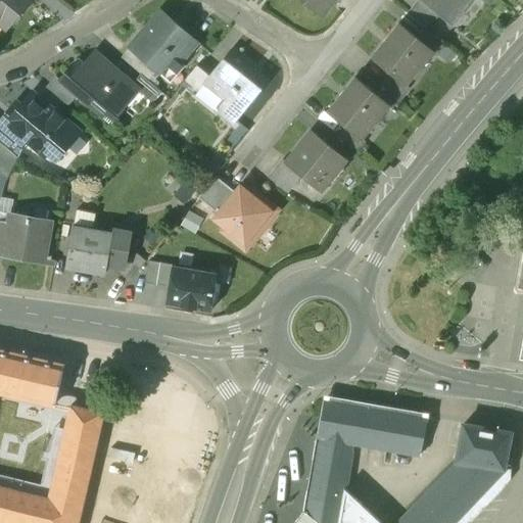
[(31,0),(0,0),(0,26),(5,31),(31,0)]
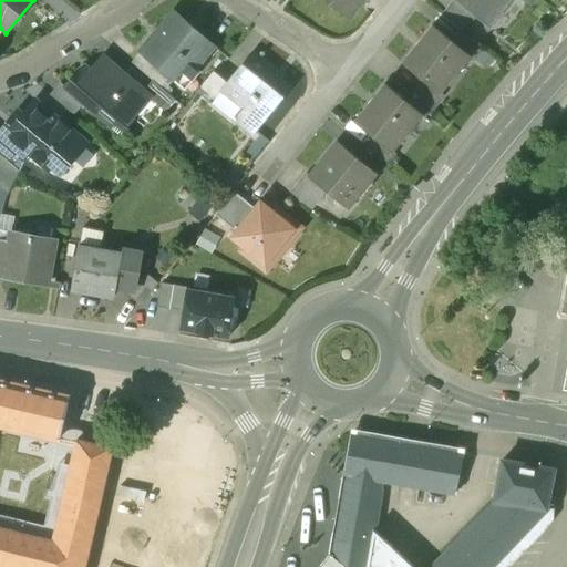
[(322,0),(348,20),(364,1),(366,1),(366,0),(322,0)]
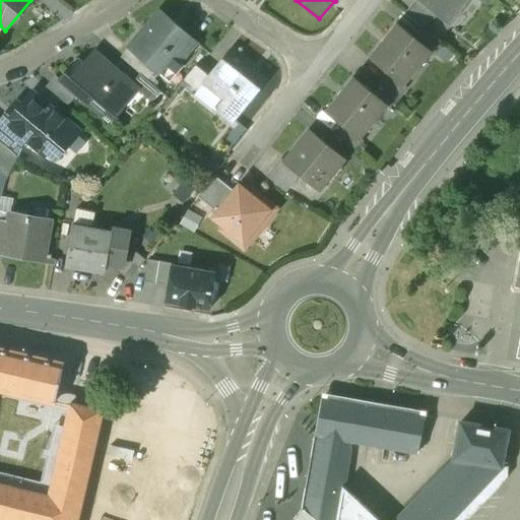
[(469,0),(415,0),(415,1),(436,17),(448,27),(469,0)]
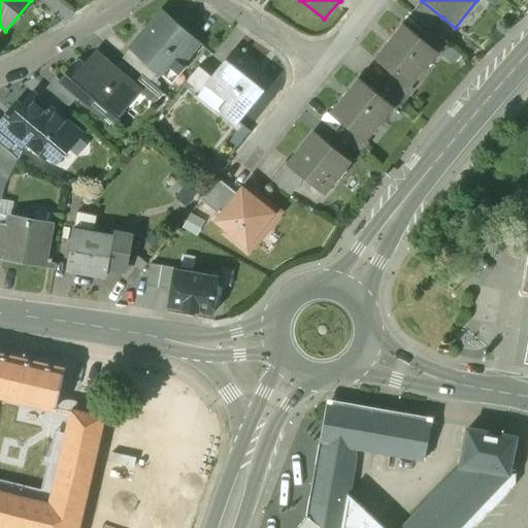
[(509,5),(502,0),(484,0),(501,14),(509,5)]
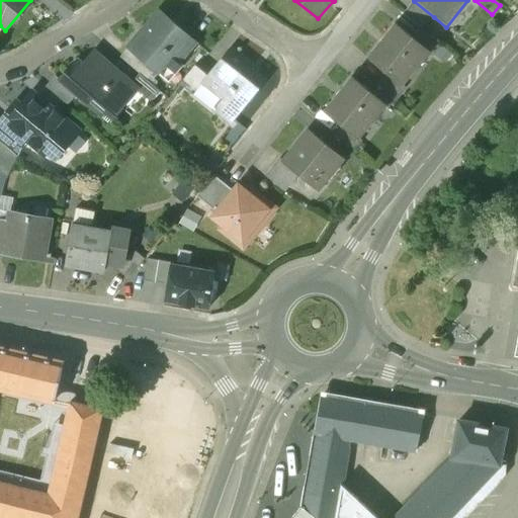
[(434,17),(414,1),(403,15),(421,30),(423,31),(434,17)]
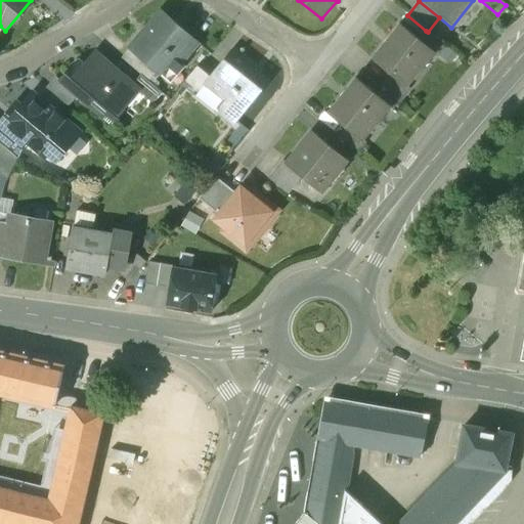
[(161,11),(129,48),(156,73),(166,81),(167,79),(166,78),(178,63),(179,64),(198,44),(161,11)]
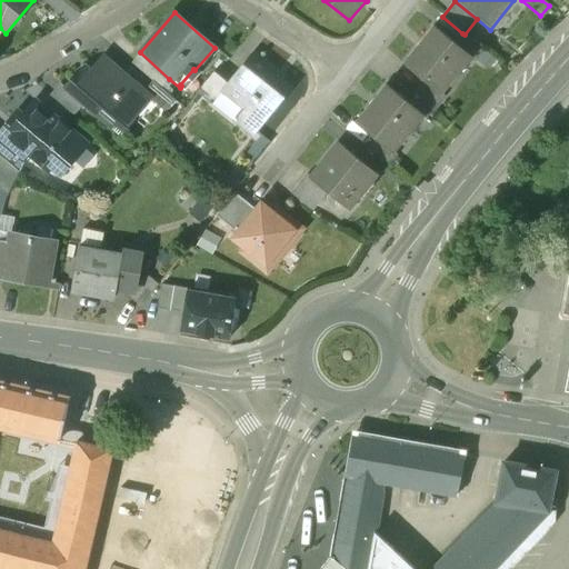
[(455,43),(433,27),(402,65),(423,81),(441,96),(441,95),(471,58),(472,58),(455,43)]
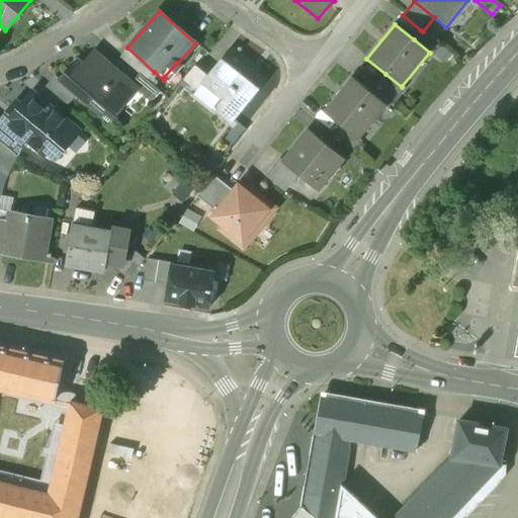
[(423,31),(421,30),(414,39),(430,53),(429,53),(432,56),(441,46),(423,31)]
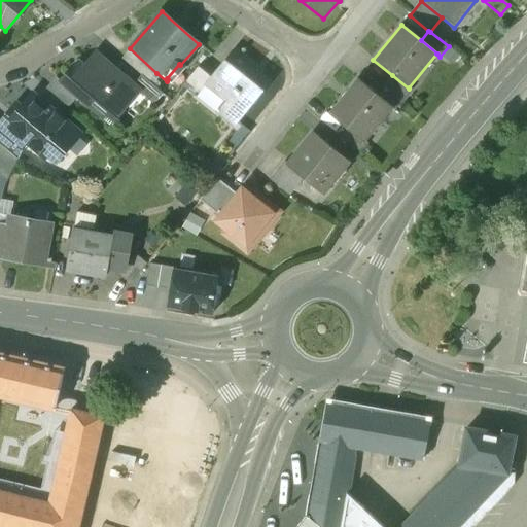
[(156,73),(130,49),(121,59),(142,76),(149,82),(156,73)]
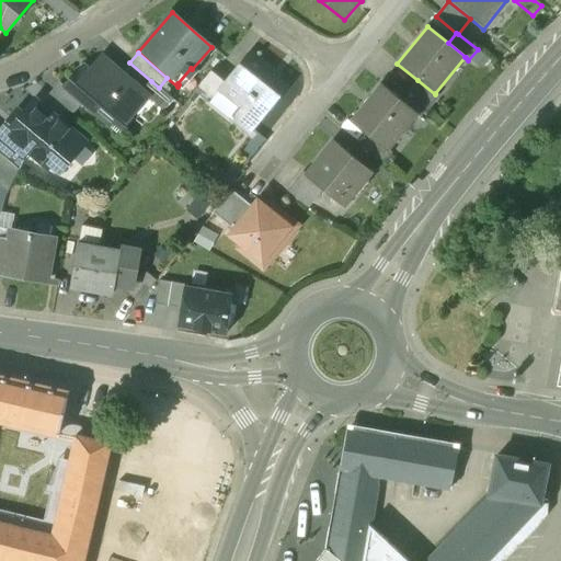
[(228,78),(218,91),(219,92),(241,110),(231,122),(249,136),(287,88),(247,55),(228,78)]
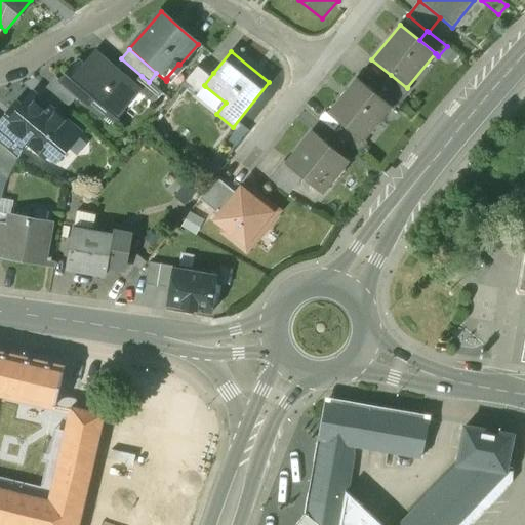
[(95,53),(79,72),(73,67),(61,82),(59,83),(77,97),(104,120),(115,106),(122,111),(138,91),(139,90),(132,85),(95,53)]
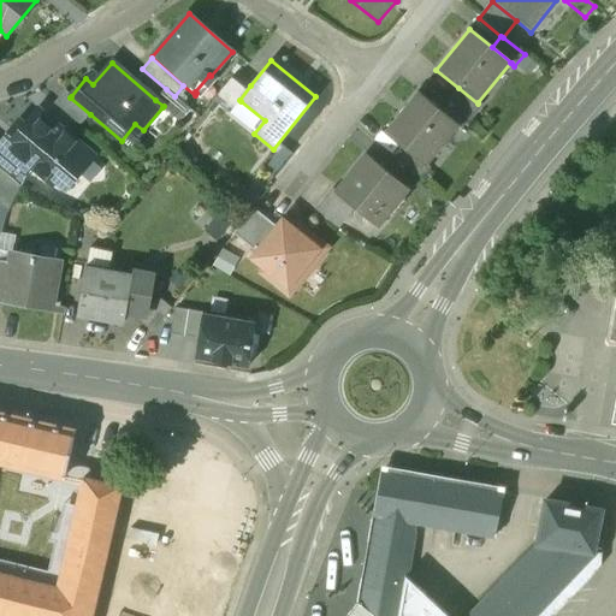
[(237,73),(218,96),(234,108),(241,101),(240,100),(250,86),(237,73)]
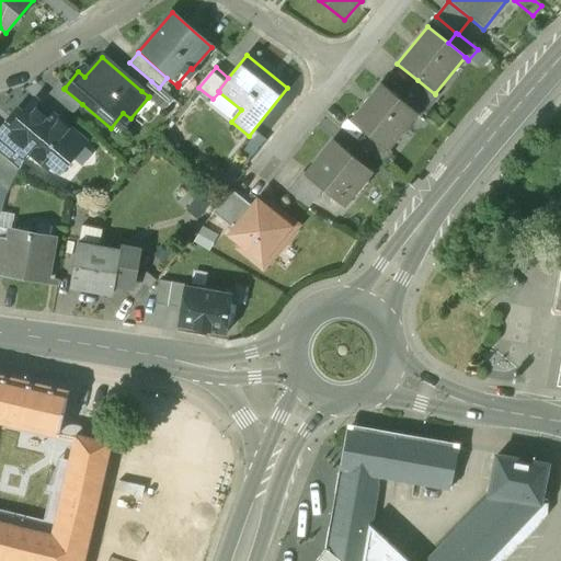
[(435,94),(418,80),(409,90),(430,106),(438,95),(435,93),(435,94)]
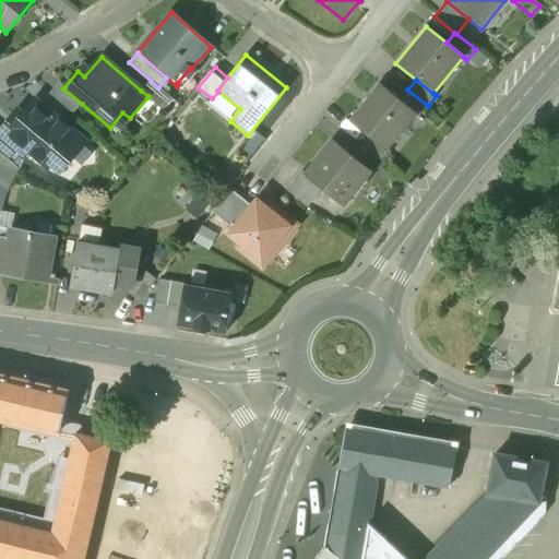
[(158,87),(151,81),(141,91),(149,96),(147,97),(163,111),(173,99),(158,87)]
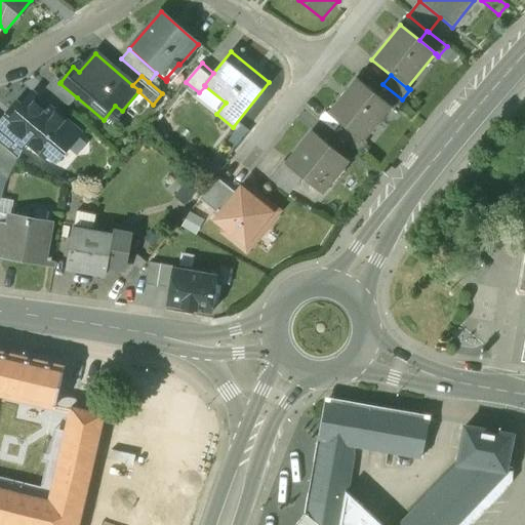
[(61,82),(55,78),(46,89),(69,108),(77,97),(59,83),(61,82)]
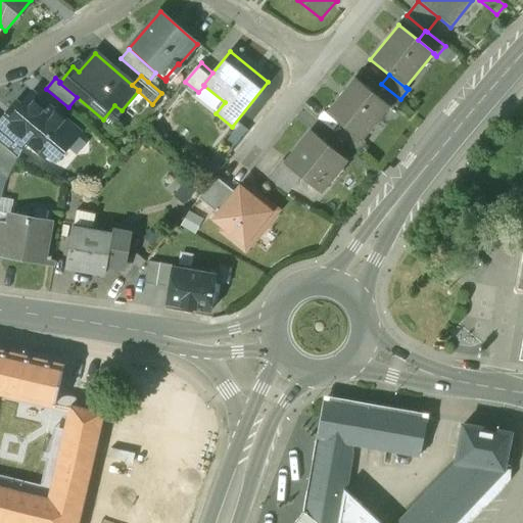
[(374,93),(354,78),(326,113),(345,129),(362,142),(363,140),(389,107),(390,106),(374,93)]
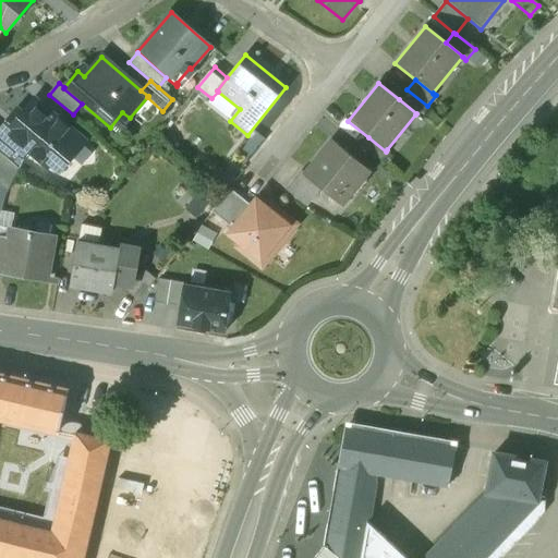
[(427,106),(407,89),(399,99),(416,113),(415,114),(419,118),(427,106)]
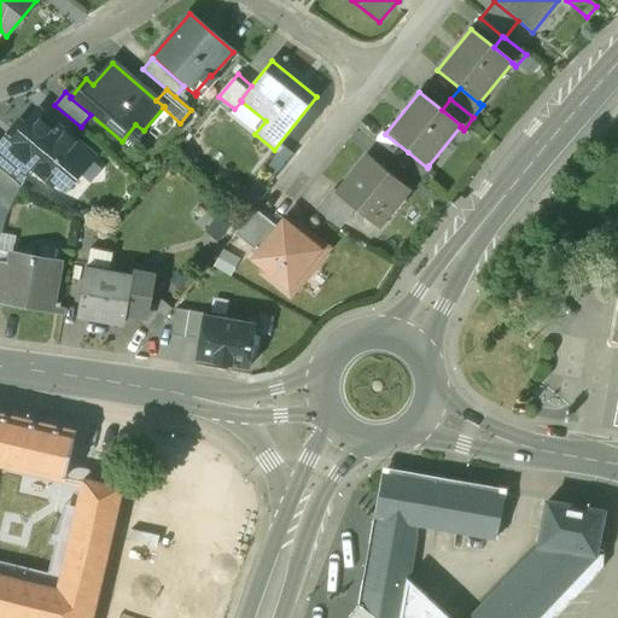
[(39,110),(24,127),(18,122),(0,144),(0,150),(15,162),(28,174),(33,169),(53,186),(68,169),(77,178),(94,158),(39,110)]
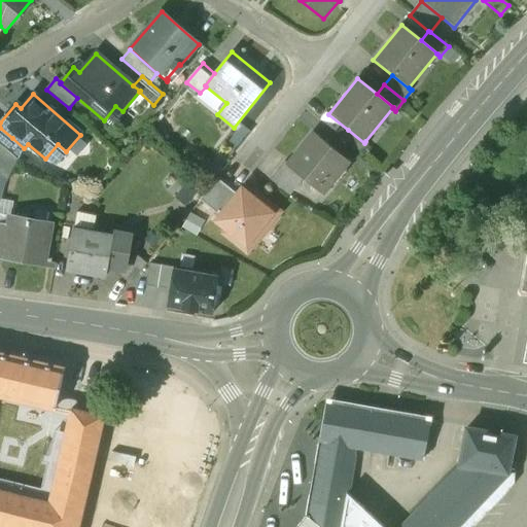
[(0,144),(4,147),(12,138),(0,128),(0,144)]
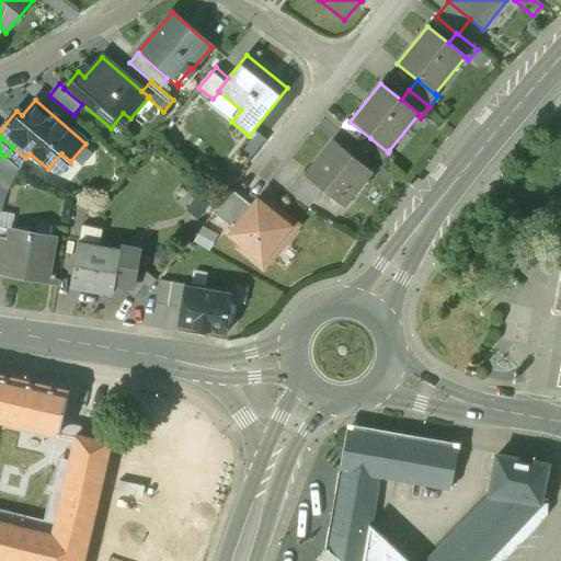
[(388,152),(370,138),(362,148),(384,164),(392,153),(389,150),(388,152)]
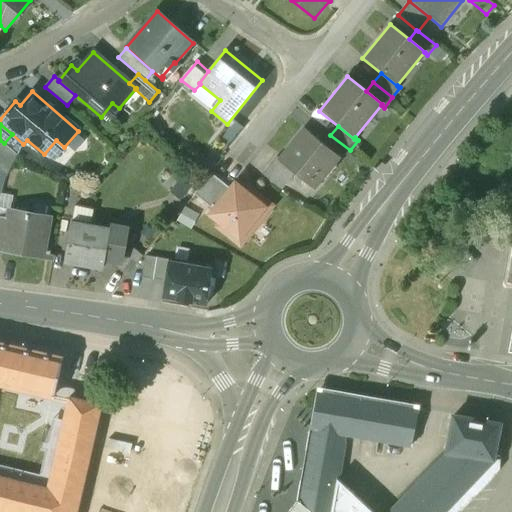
[(281,159),(280,160),(296,172),(314,188),(340,157),(305,129),(281,159)]
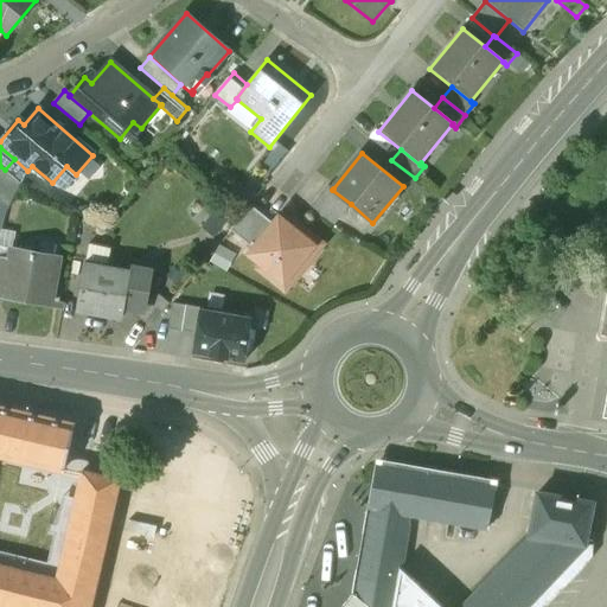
[(333,189),(330,185),(313,205),(334,223),(351,204),(332,190),(333,189)]
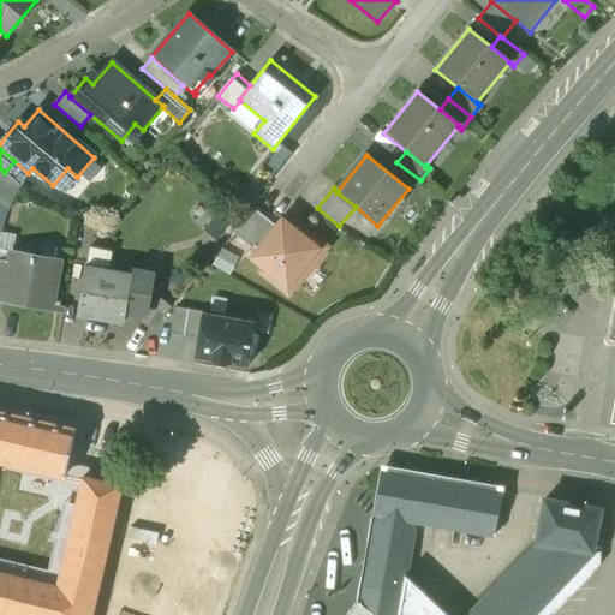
[(254,209),(233,234),(256,252),(276,227),(254,209)]
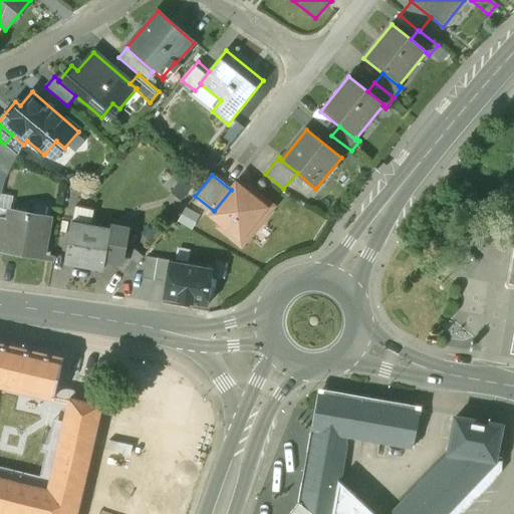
[(214,211),(210,216),(240,240),(266,208),(236,184),(231,190),(214,211)]
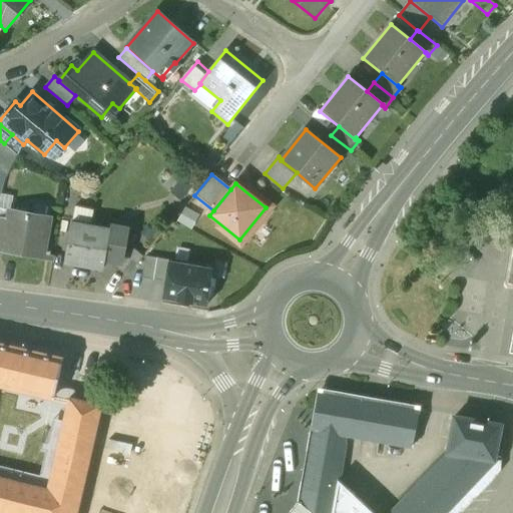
[(266,207),(239,239),(243,242),(270,211),(266,207)]
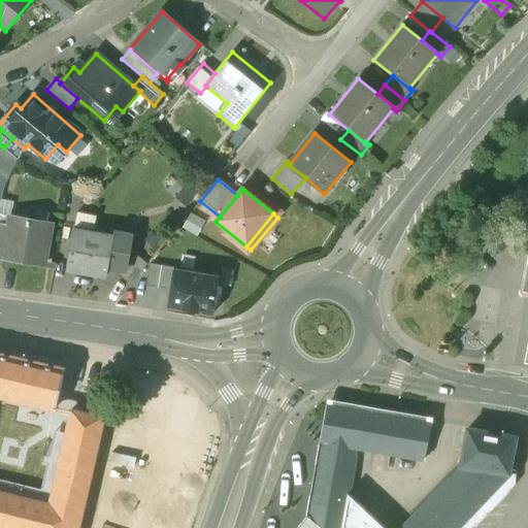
[(51,224),(12,217),(10,227),(4,258),(43,265),(51,224)]
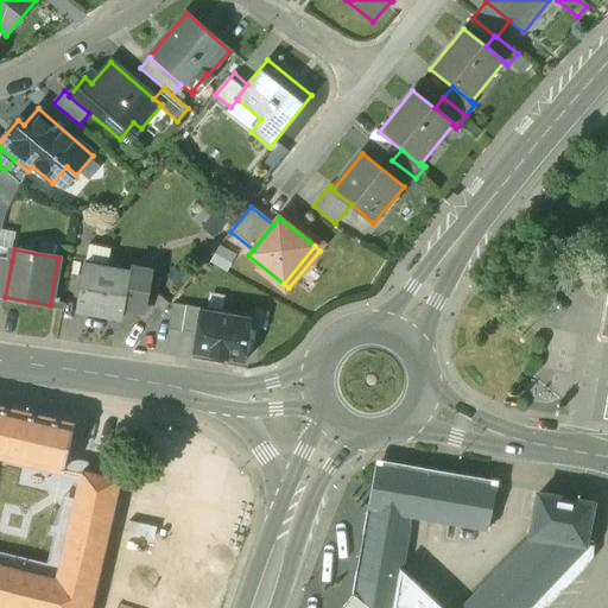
[(12,261),(0,258),(0,296),(5,297),(12,261)]
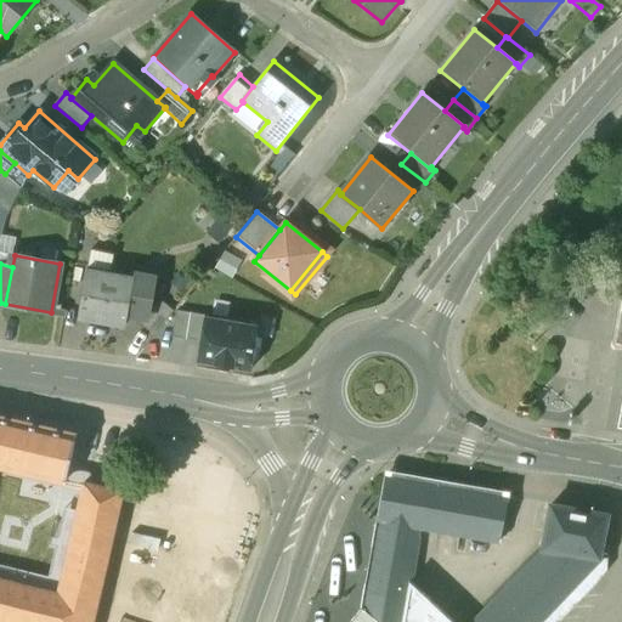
[(133,280),(86,271),(78,317),(80,318),(80,317),(102,321),(102,322),(125,326),(128,316),(134,280),(133,280)]
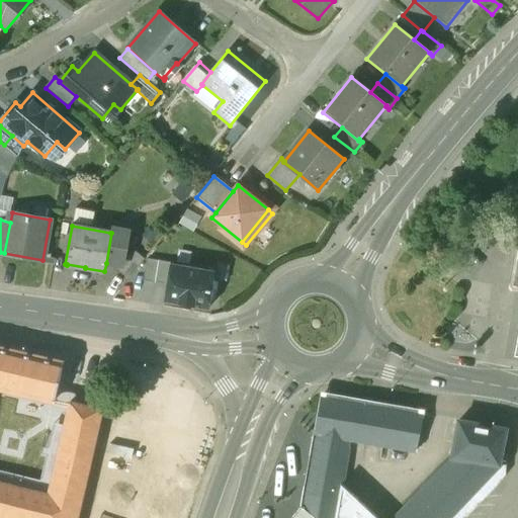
[(131,232),(111,228),(110,233),(111,233),(106,263),(122,266),(125,262),(131,232)]
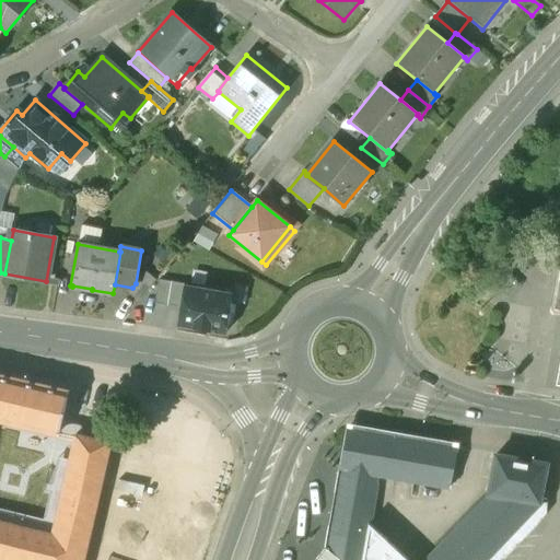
[(132,288),(128,293),(139,302),(155,282),(144,273),(136,283),(132,288)]
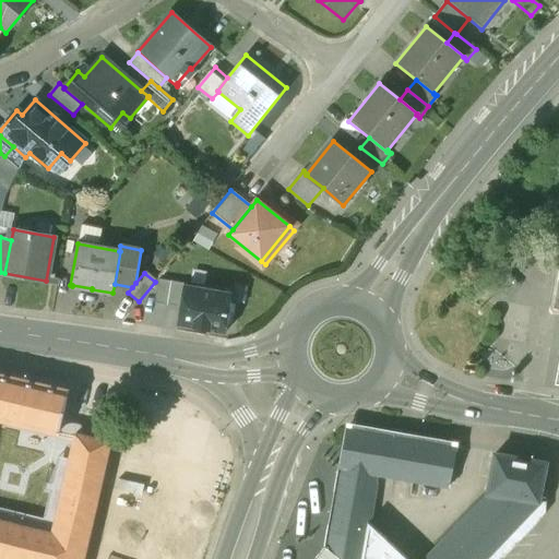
[(183,284),(158,280),(154,304),(180,308),(183,286),(183,284)]
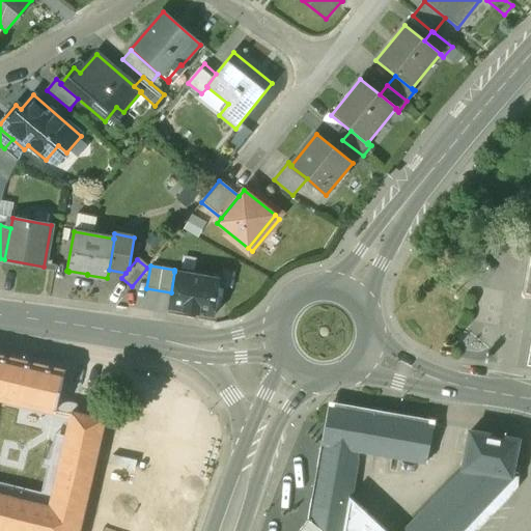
[(220,280),(174,272),(171,292),(168,309),(214,316),(220,280)]
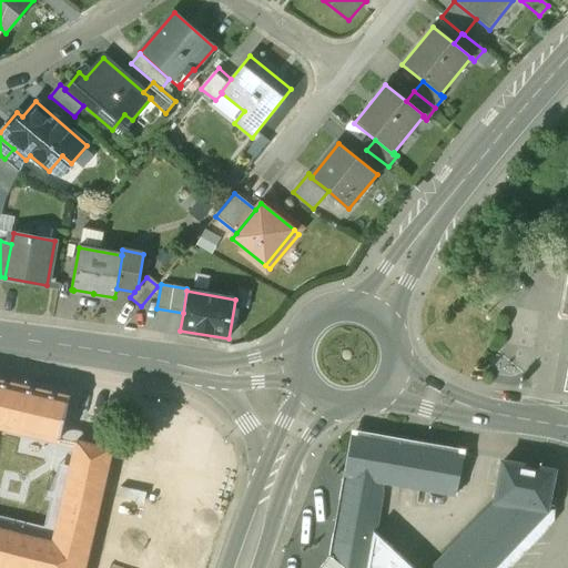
[(70,398),(0,382),(0,426),(16,430),(12,447),(37,453),(41,436),(60,440),(61,438),(70,398)]
